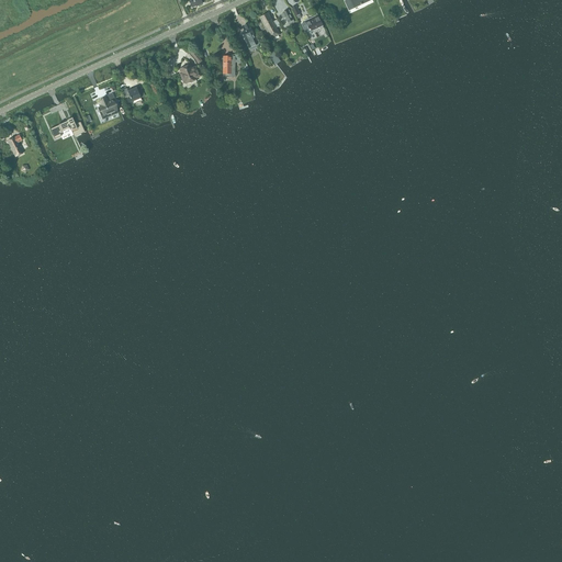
[(349,0),(352,4),(355,9),(372,0),(349,0)]
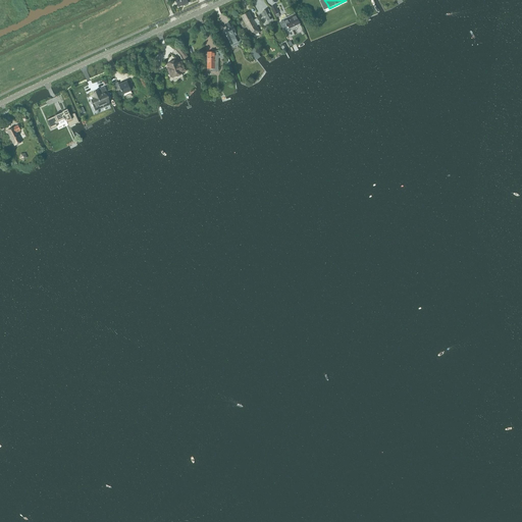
[(275,6),(271,8),(274,15),(275,18),(279,16),(278,13),(275,6)]
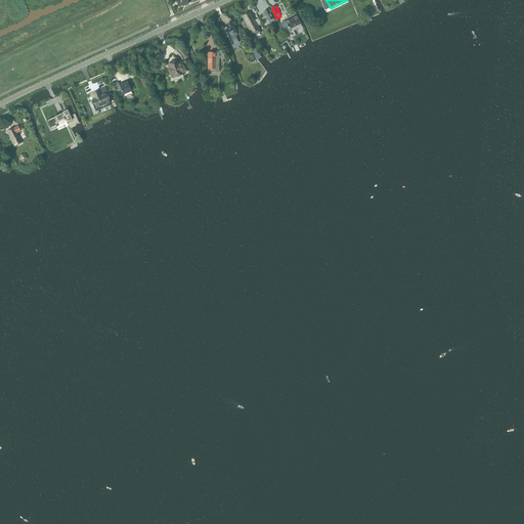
[(262,14),(264,17),(266,16),(269,24),(274,22),(271,14),(269,10),(268,10),(268,9),(264,12),(264,13),(262,14)]
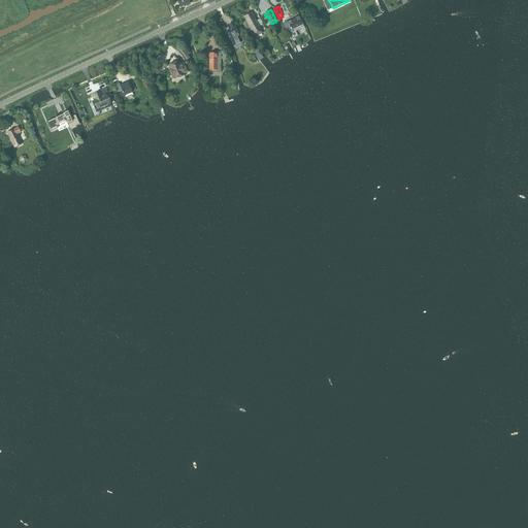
[(257,21),(252,12),(243,17),(245,21),(242,23),(246,30),(250,28),(255,38),(263,33),(259,26),(263,24),(260,19),(257,21)]
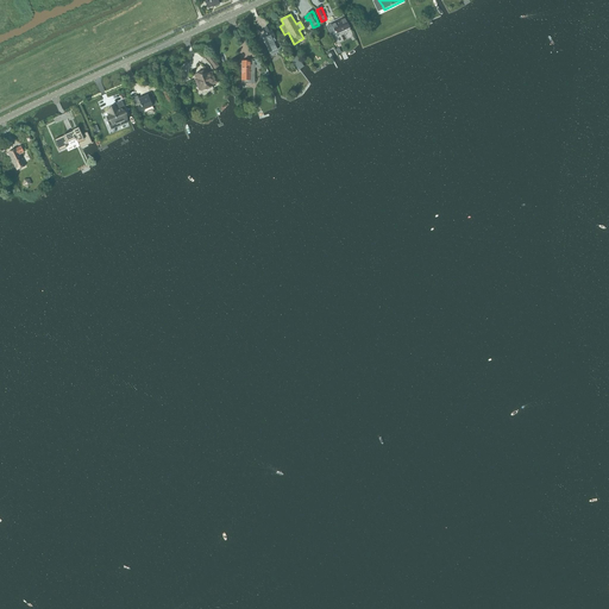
[(331,25),(326,27),(332,39),(337,37),(336,36),(350,29),(344,17),(330,23),(331,25)]
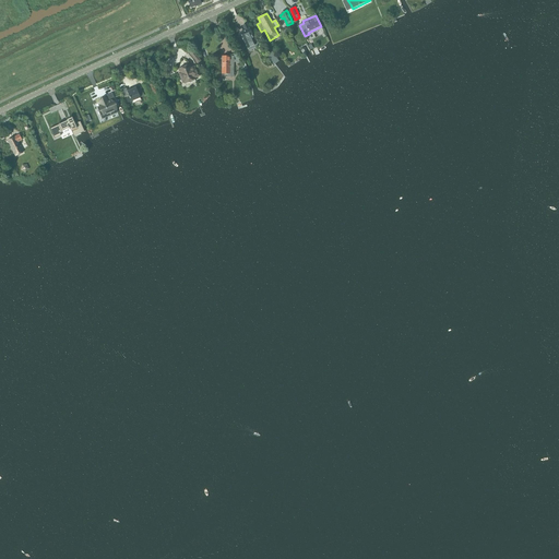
[(257,45),(247,24),(242,26),(245,31),(240,34),(242,39),(248,49),(257,45)]
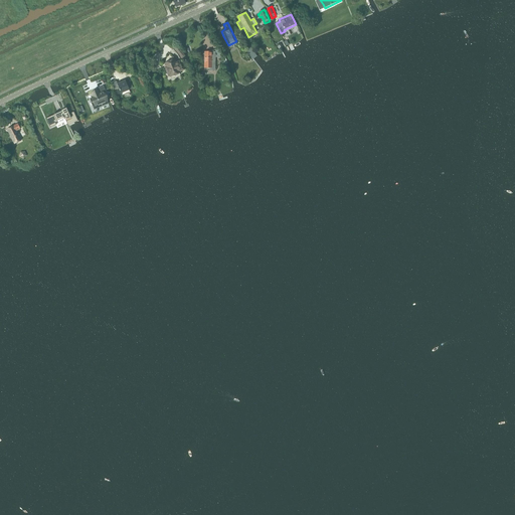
[(176,45),(173,48),(174,48),(173,49),(182,58),(185,56),(176,45)]
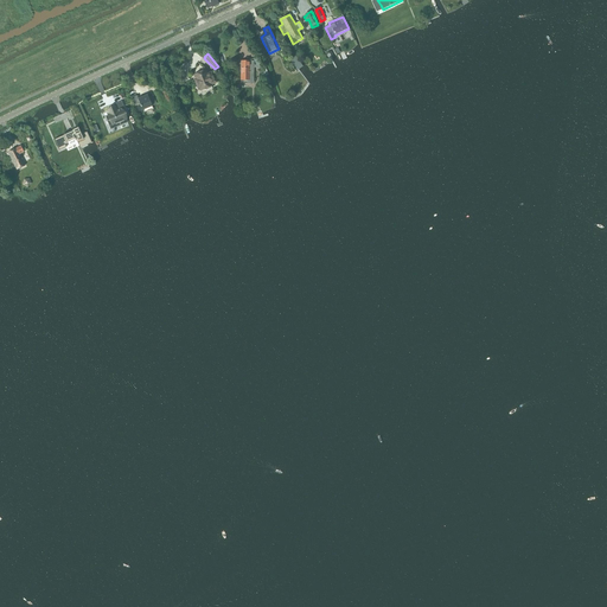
[(242,62),(241,83),(254,83),(254,81),(254,68),(259,68),(260,68),(259,64),(257,65),(254,65),(254,62),(242,62)]
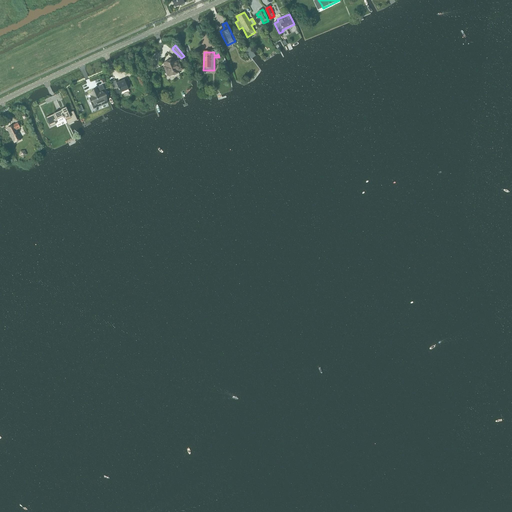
[(175,63),(173,60),(164,64),(170,77),(172,76),(174,77),(180,74),(179,72),(183,70),(179,61),(175,63)]
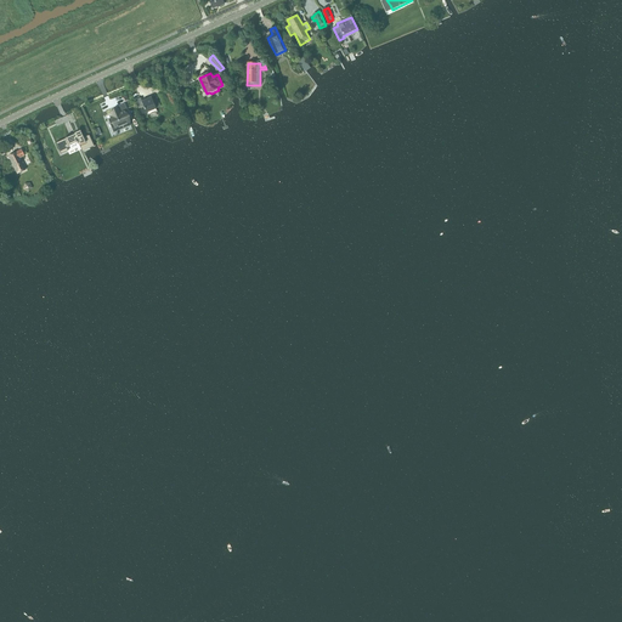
[(157,109),(156,108),(153,100),(152,97),(142,102),(140,99),(135,101),(142,118),(157,112),(156,109),(157,109)]
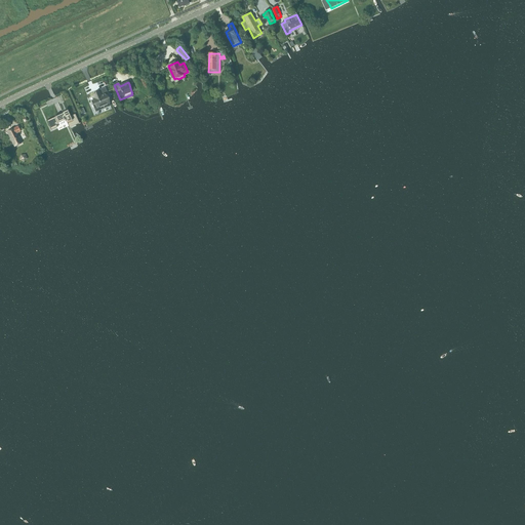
[(94,99),(91,101),(96,112),(111,106),(110,104),(107,96),(109,96),(105,88),(98,90),(99,92),(92,94),(94,99)]
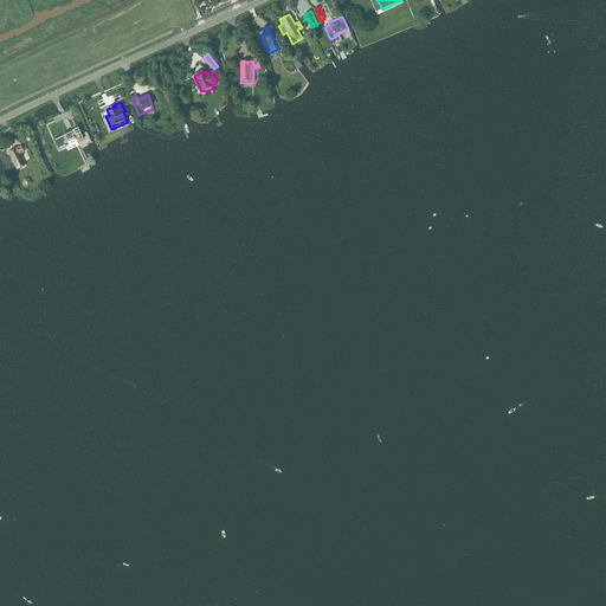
[(64,135),(55,140),(59,150),(66,147),(65,143),(75,139),(76,139),(77,140),(78,143),(84,141),(85,146),(91,143),(86,131),(82,134),(79,128),(78,128),(75,129),(72,130),(72,131),(69,133),(68,133),(64,134),(64,135)]
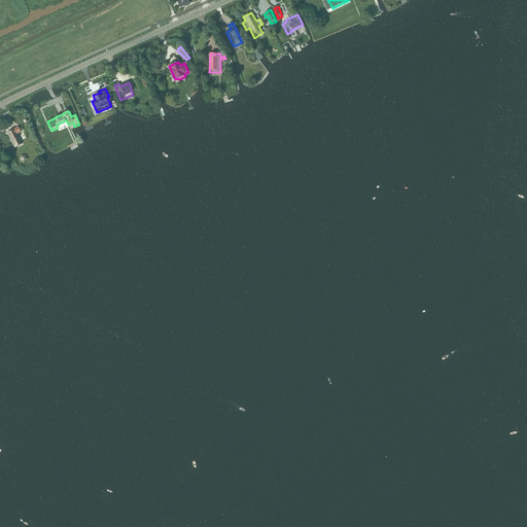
[(14,148),(19,146),(22,144),(18,135),(21,133),(18,127),(7,133),(14,148)]
